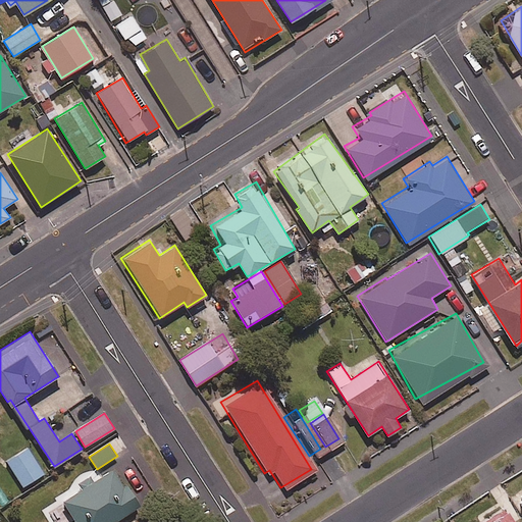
[(28,449),(7,461),(22,486),(43,473),(28,449)]
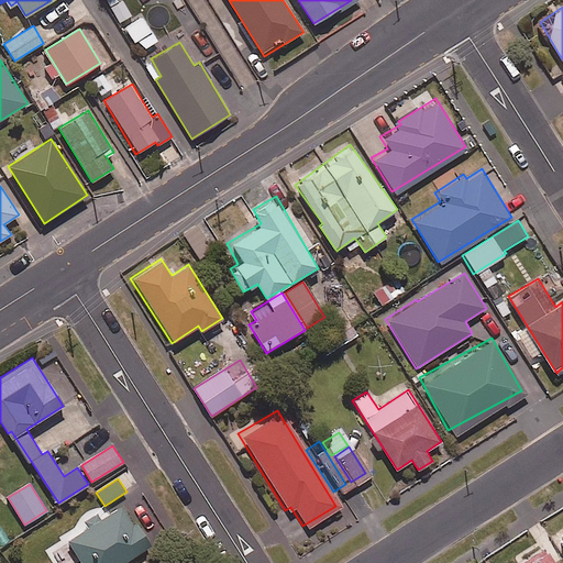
[(348,487),(334,495),(346,515),(360,507),(348,487)]
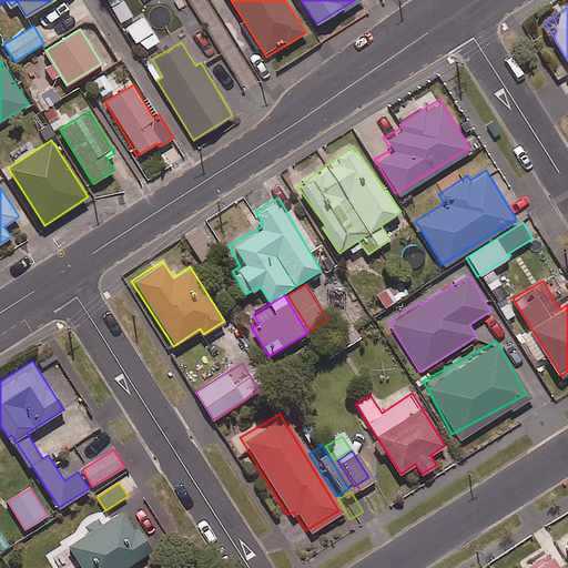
[(123,567),(149,553),(123,511),(69,545),(83,567),(123,567)]
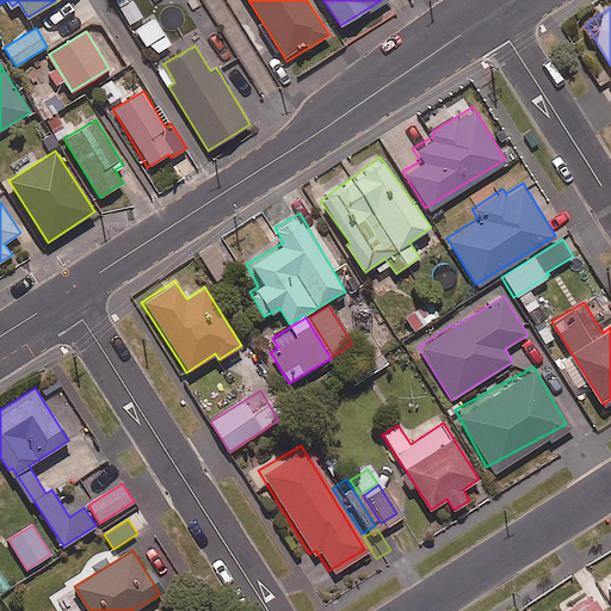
[(603,610),(592,593),(563,610),(603,610)]
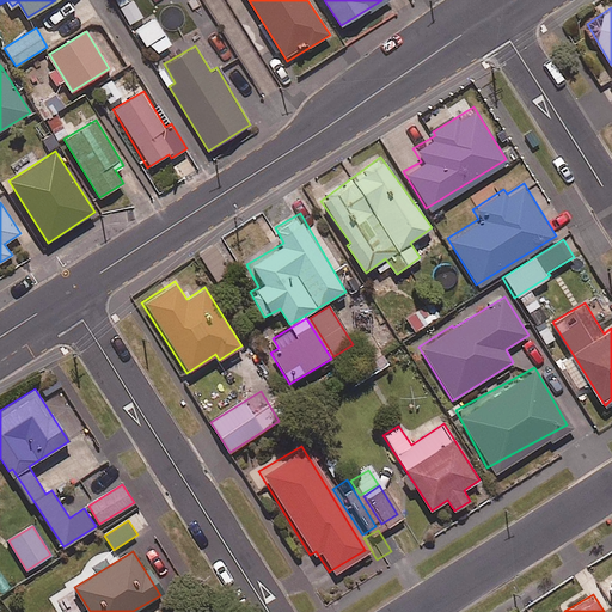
All buildings are outlined.
